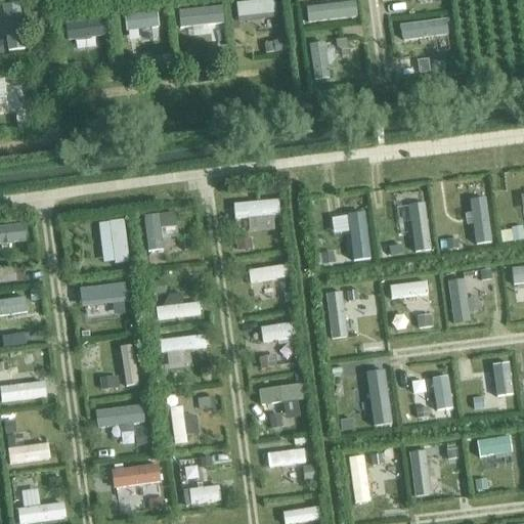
[(275,14),(273,0),(265,0),(234,4),(236,18),(275,14)]
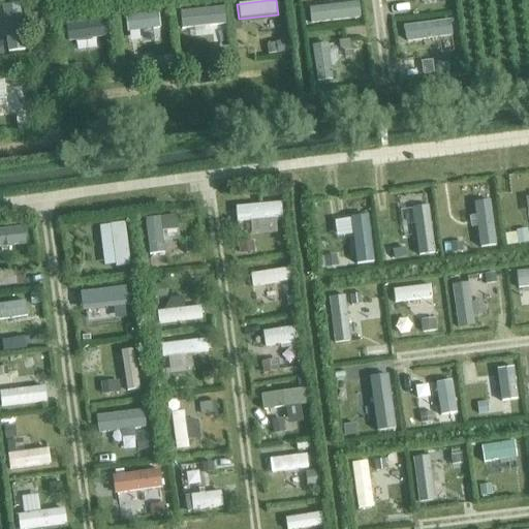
[(215,3),(168,9),(170,23),(217,16),(215,3)]
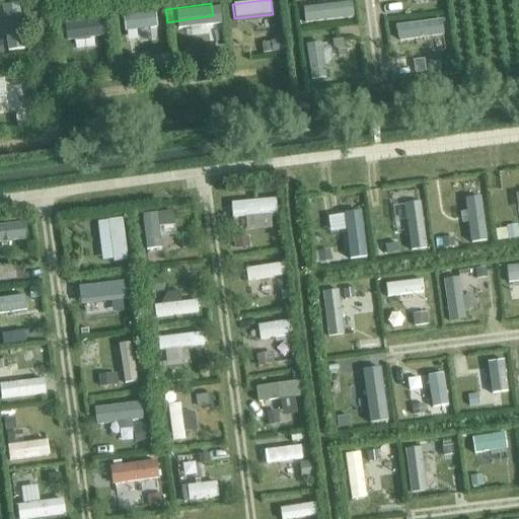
[(23,50),(17,4),(1,6),(7,52),(23,50)]
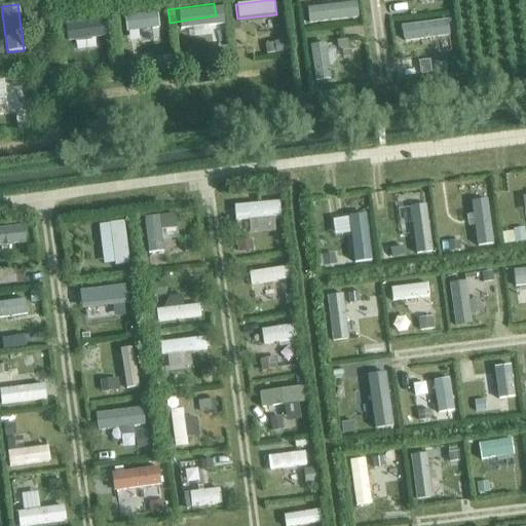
[(166,23),(164,9),(120,16),(122,30),(166,23)]
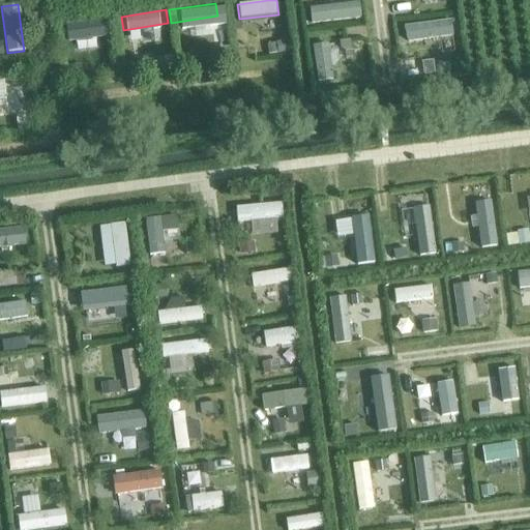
[(102,21),(64,26),(66,40),(105,35),(102,21)]
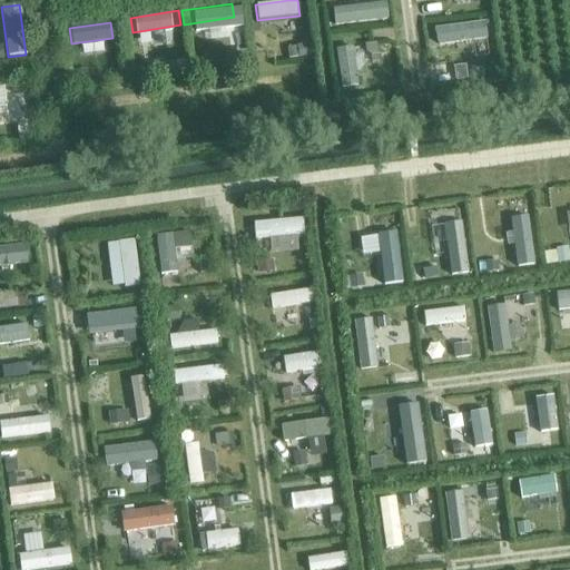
[(375,43),(364,46),(365,52),(371,56),(377,56),(375,43)]
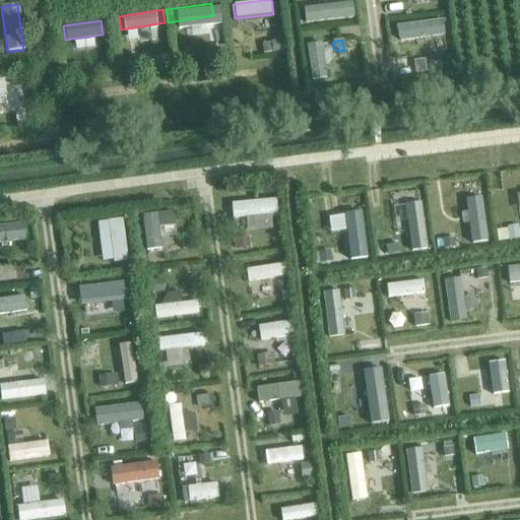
[(280,41),(261,43),(263,54),(281,52),(280,41)]
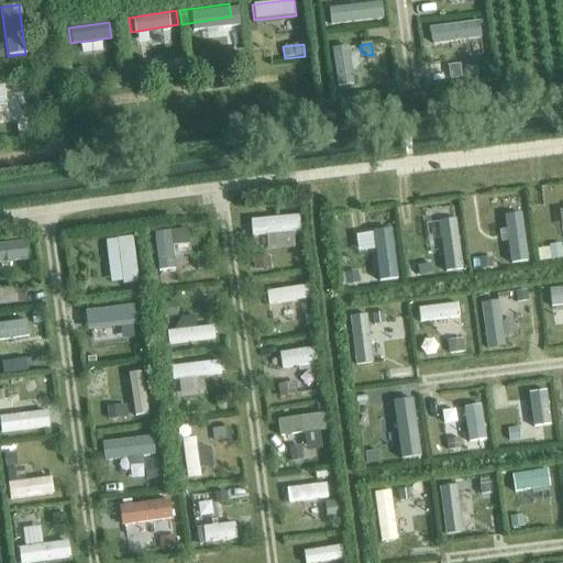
[(242,50),(222,53),(223,64),(243,62),(242,50)]
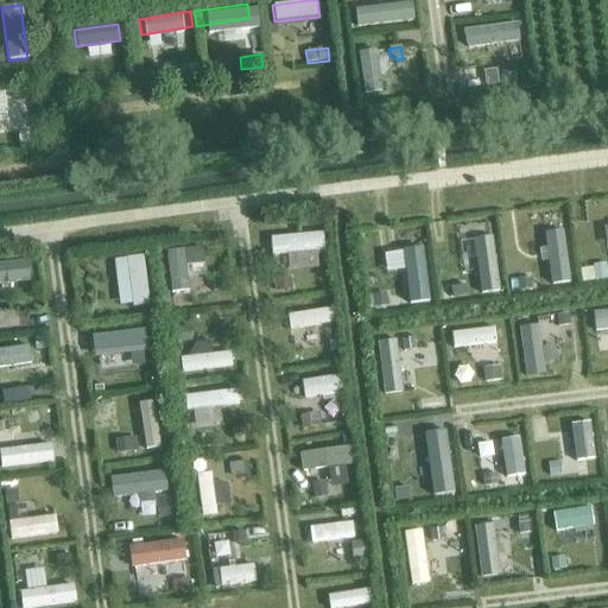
[(191,62),(182,70),(188,78),(198,71),(191,62)]
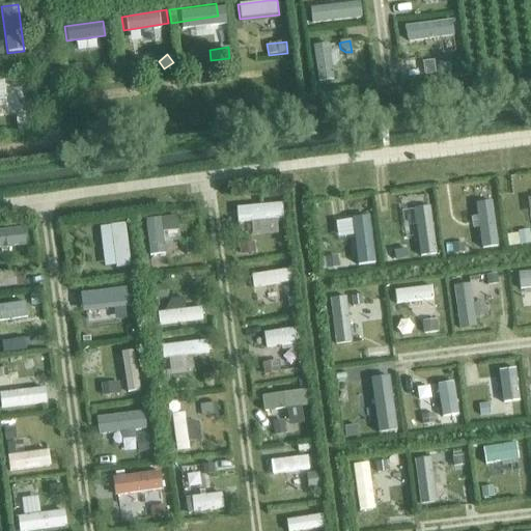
[(82,65),(68,68),(71,81),(84,78),(82,65)]
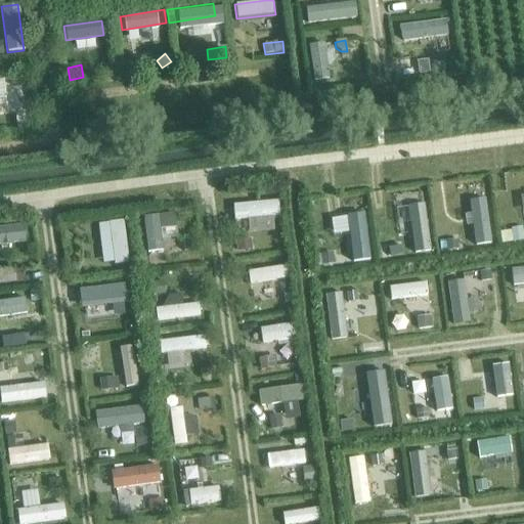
[(24,79),(12,80),(13,88),(25,86),(24,79)]
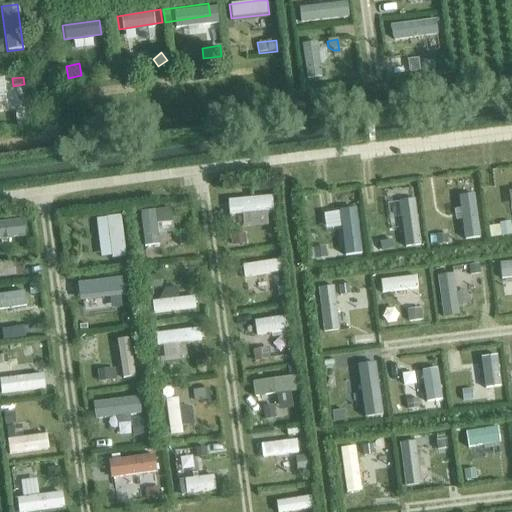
[(245,234),(230,236),(231,246),(246,245),(245,234)]
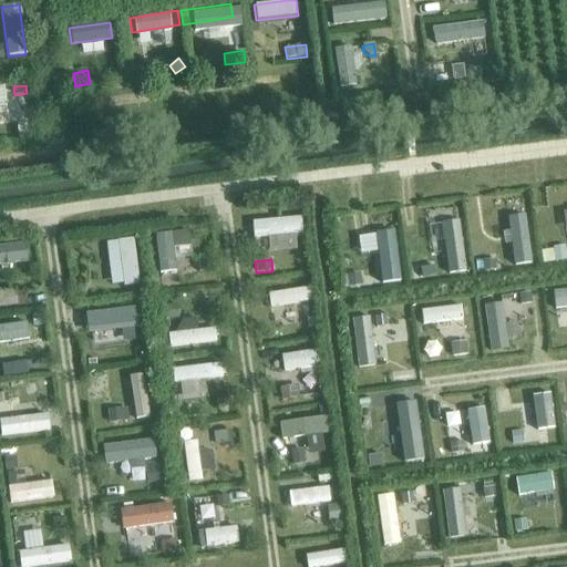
[(212,261),(198,263),(199,272),(212,271),(212,261)]
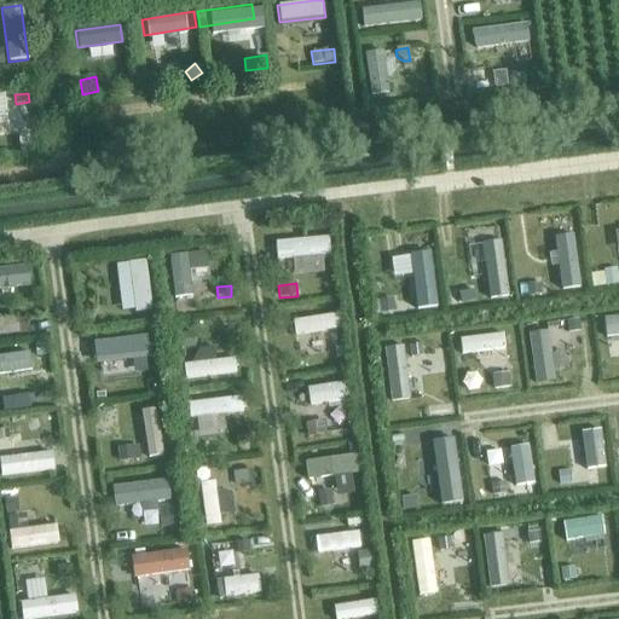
[(192,334),(179,334),(180,348),(194,347),(192,334)]
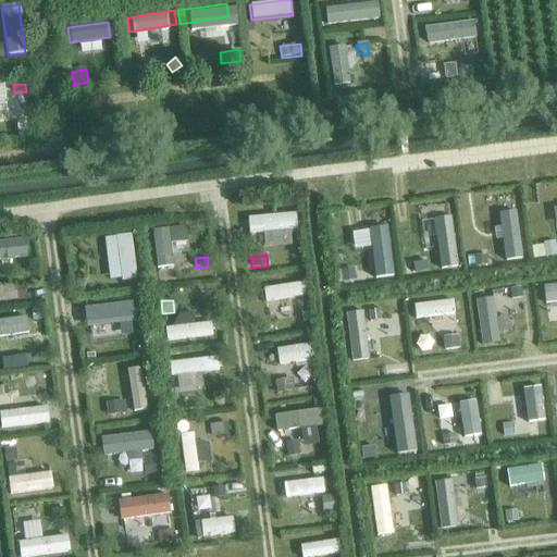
[(310,311),(301,312),(304,324),(311,322),(310,311)]
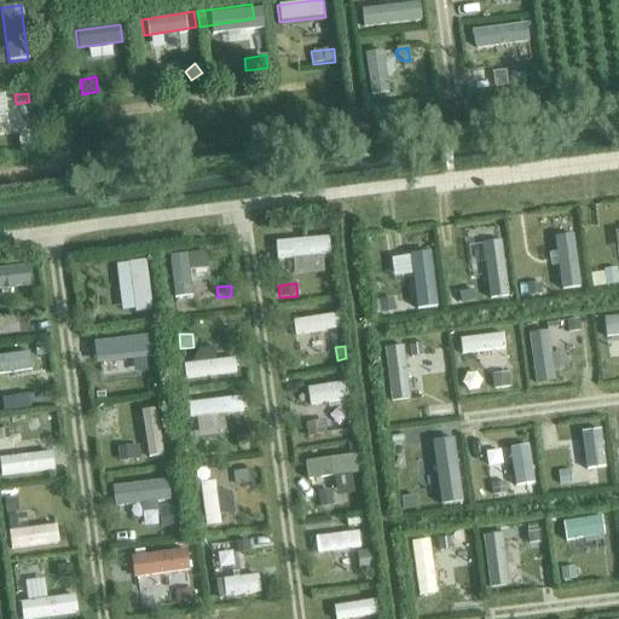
[(151,380),(142,381),(143,392),(152,391),(151,380)]
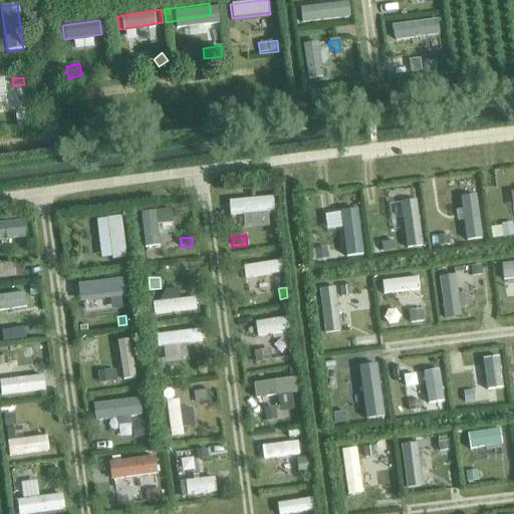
[(270,351),(256,353),(257,364),(272,362),(270,351)]
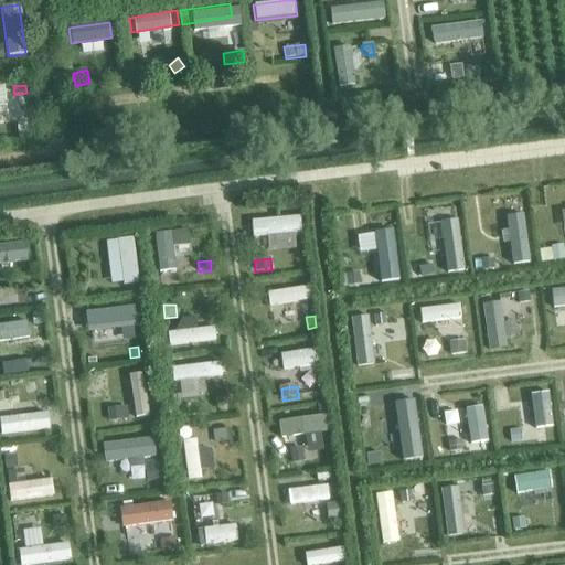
[(228,397),(217,398),(219,409),(230,408),(228,397)]
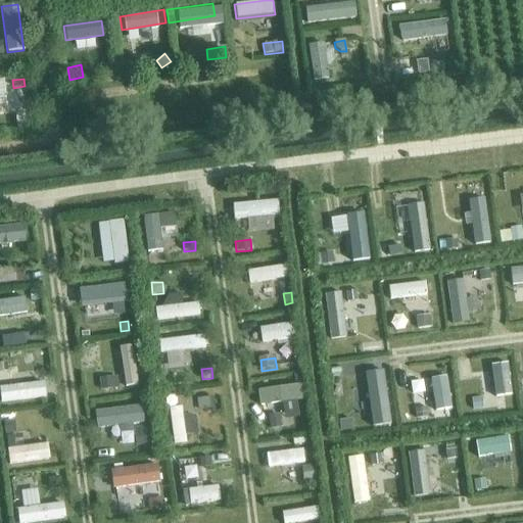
[(110,378),(100,379),(101,389),(112,388),(110,378)]
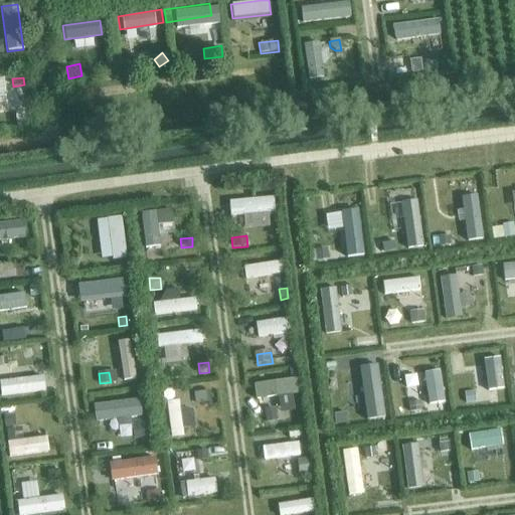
[(210,390),(194,392),(196,403),(212,401),(210,390)]
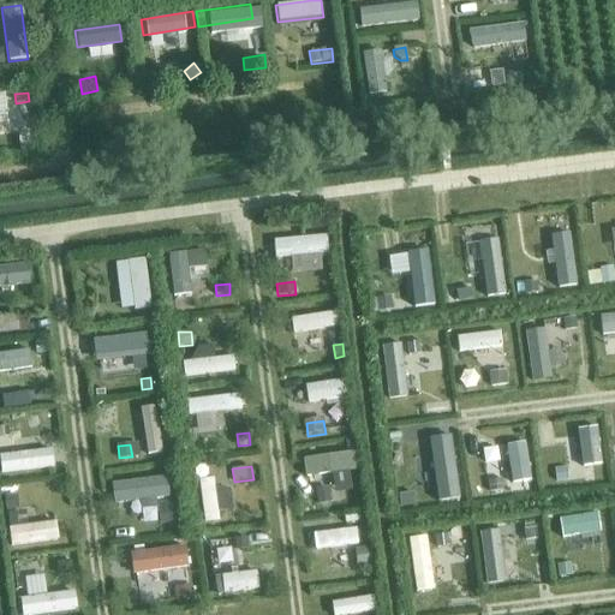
[(328,490),(316,491),(317,505),(329,503),(328,490)]
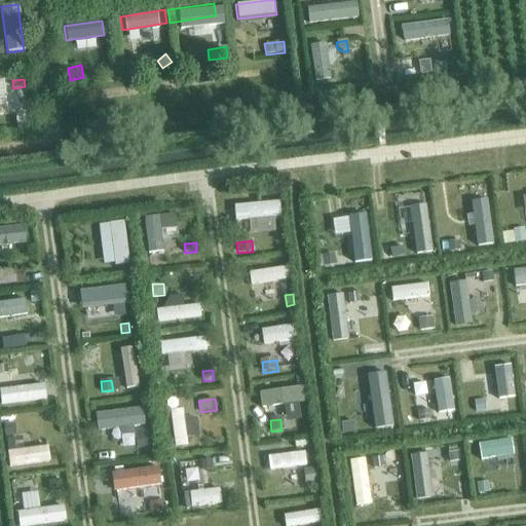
[(14,423),(3,424),(4,436),(15,435),(14,423)]
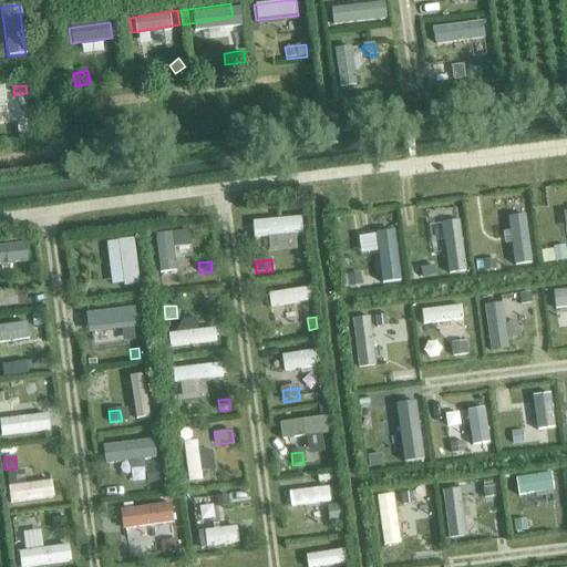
[(157,463),(146,464),(148,483),(160,482),(157,463)]
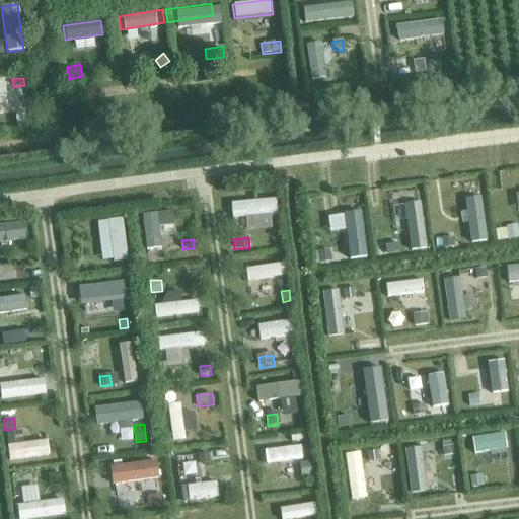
[(208,454),(199,455),(200,464),(210,462),(208,454)]
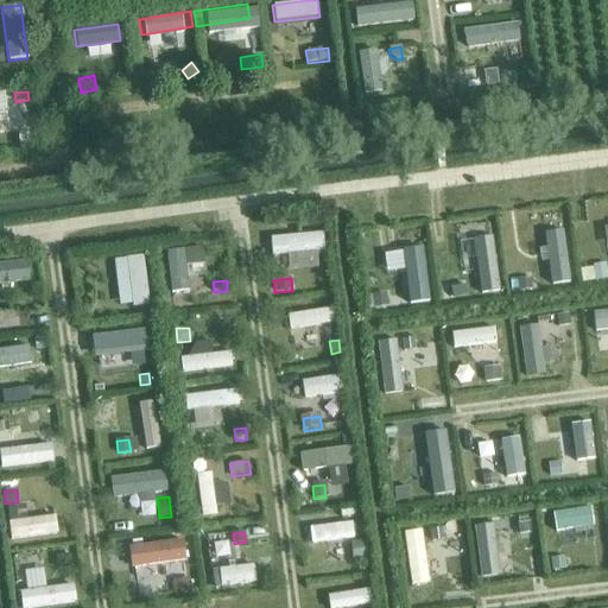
[(367,543),(355,544),(356,559),(369,558),(367,543)]
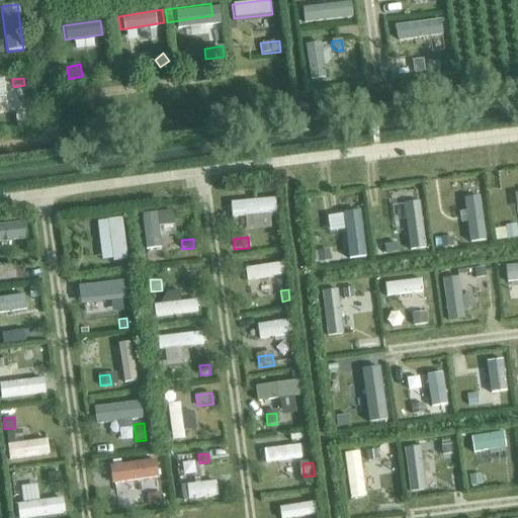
[(58,473),(49,475),(50,485),(60,484),(58,473)]
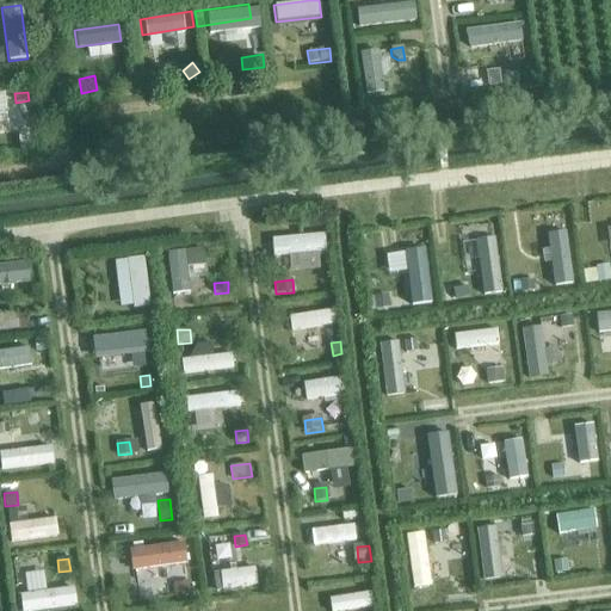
[(191,581),(173,584),(174,596),(192,594),(191,581)]
